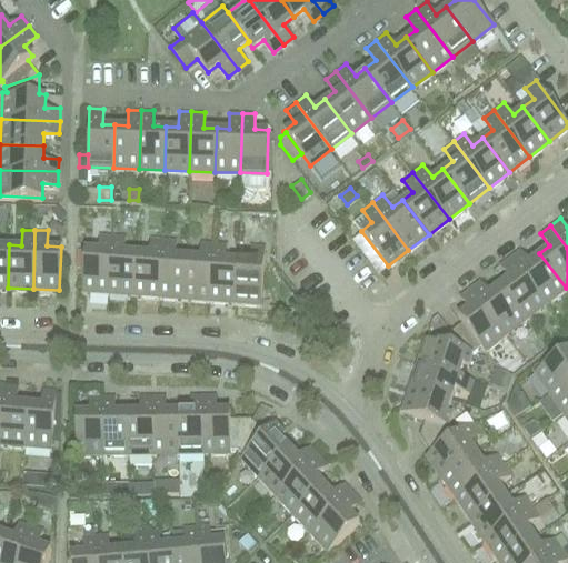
[(108,292),(112,233),(99,232),(98,248),(85,247),(81,291),(108,292)]
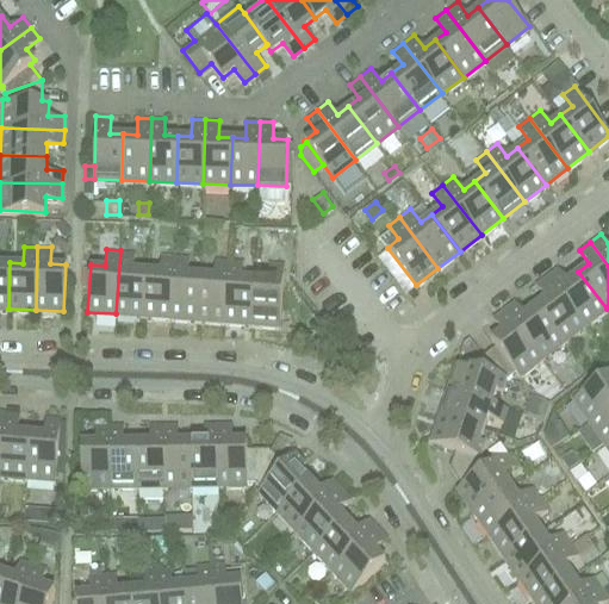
[(143,316),(147,269),(132,268),(134,251),(120,250),(116,313),(143,316)]
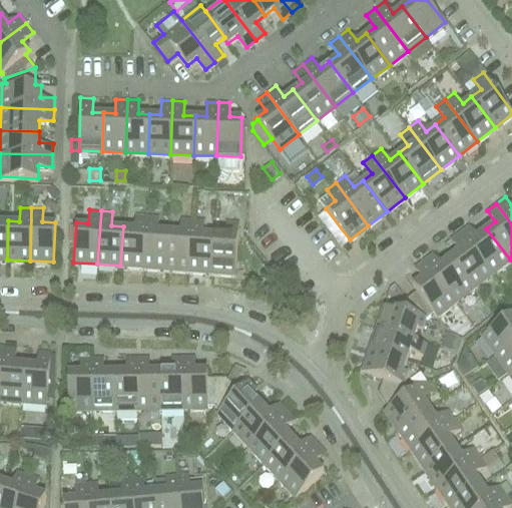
[(142,268),(146,214),(135,213),(134,227),(123,226),(120,266),(142,268)]
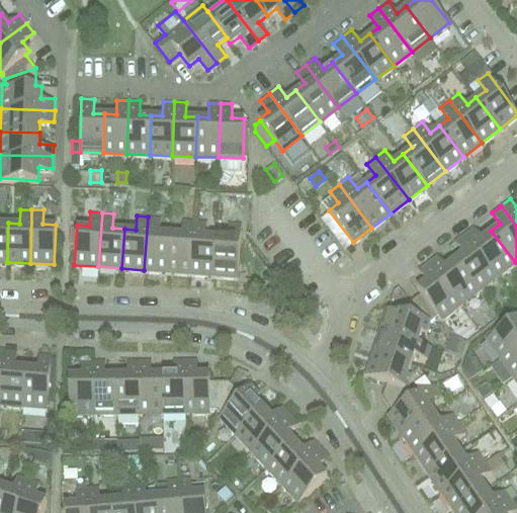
[(167,271),(170,232),(159,231),(160,217),(148,217),(144,270),(167,271)]
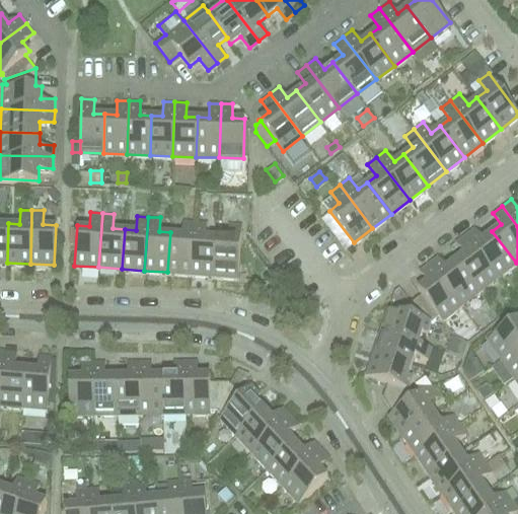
[(191,274),(195,220),(182,219),(181,233),(170,232),(167,272),(191,274)]
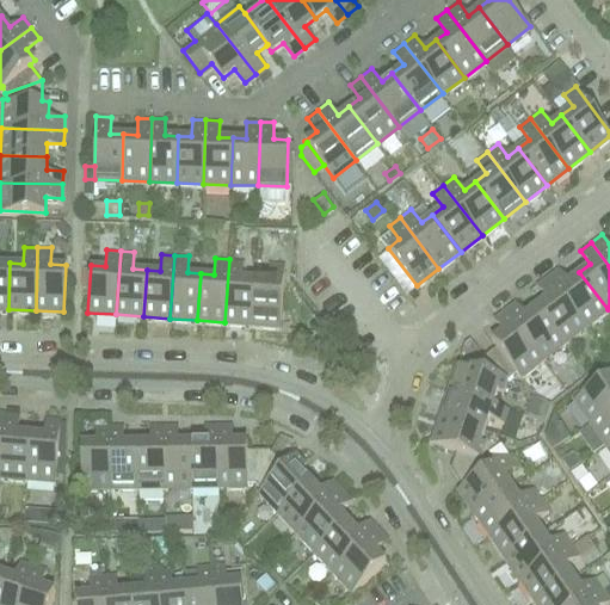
[(252,325),(256,278),(241,277),(242,260),(229,259),(225,322),(252,325)]
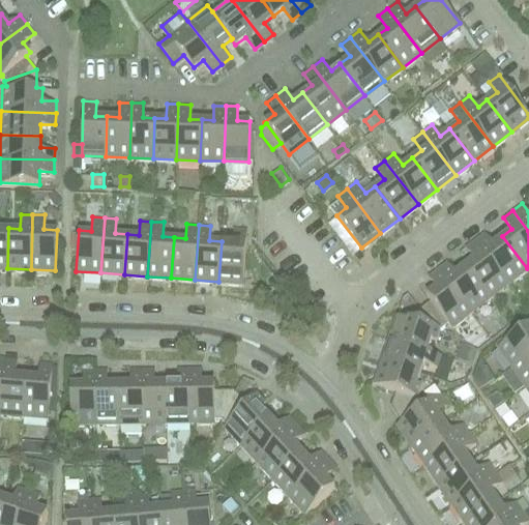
[(0,268),(7,268),(8,228),(0,227),(0,268)]
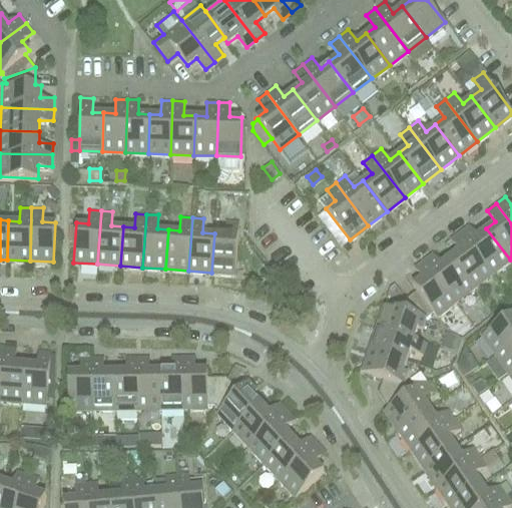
[(234,274),(238,220),(226,219),(225,233),(214,233),(211,273),(234,274)]
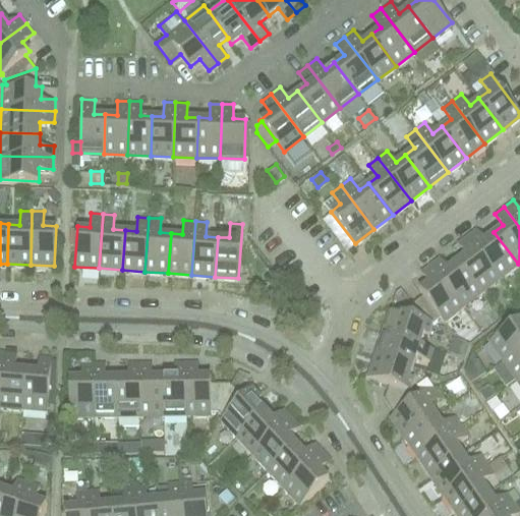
[(518,264),(494,232),(484,238),(476,227),(467,234),(500,278),(518,264)]
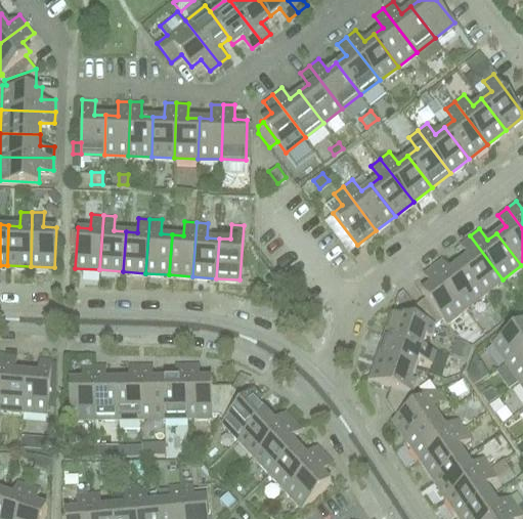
[(503,279),(470,235),(460,243),(469,255),(460,261),(484,293),(503,279)]
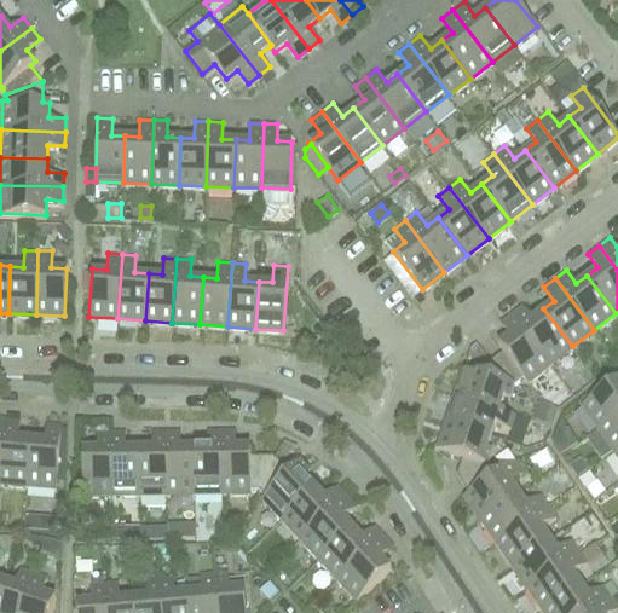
[(572,346),(543,308),(532,317),(521,304),(510,312),(550,363),(572,346)]
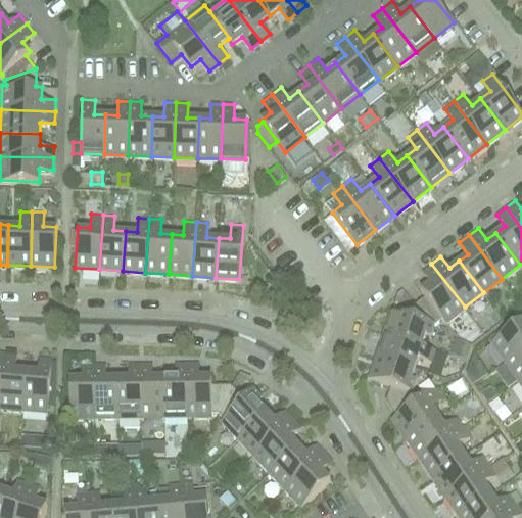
[(431,282),(421,290),(425,294),(441,317),(445,322),(465,307),(431,264),(422,271),(431,282)]
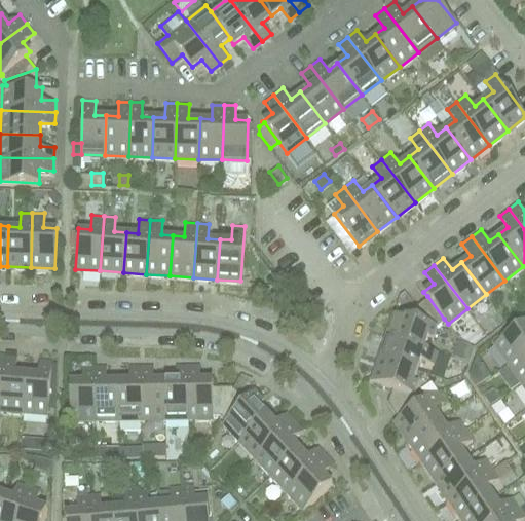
[(436,325),(444,319),(427,296),(416,304),(412,318),(392,310),(385,334),(423,346),(424,345),(427,335),(433,337),(436,325)]
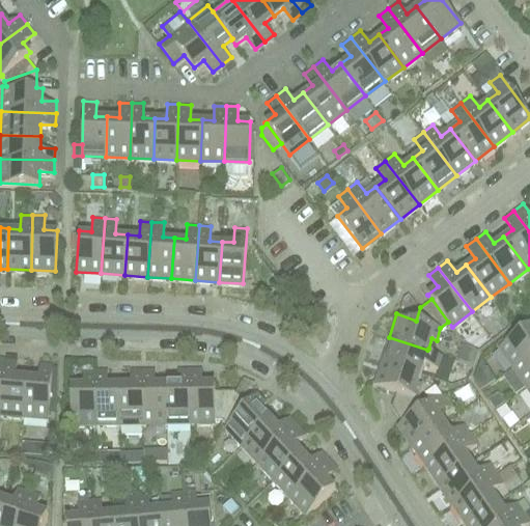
[(512,366),(529,354),(529,324),(498,347),(512,366)]
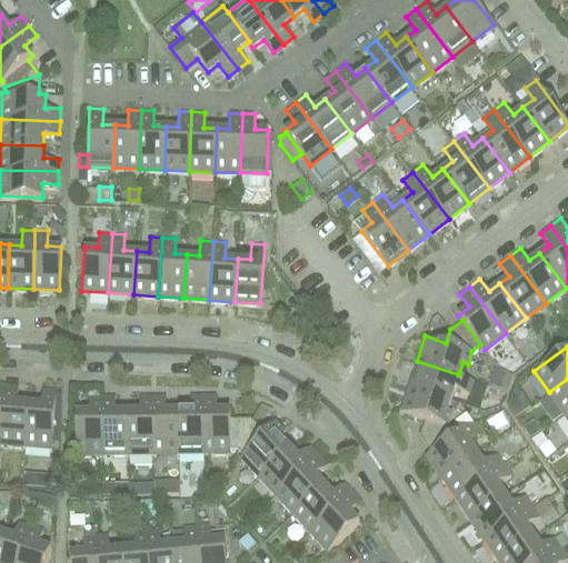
[(469,391),(474,379),(459,373),(458,374),(417,361),(409,385),(450,399),(455,386),(469,391)]
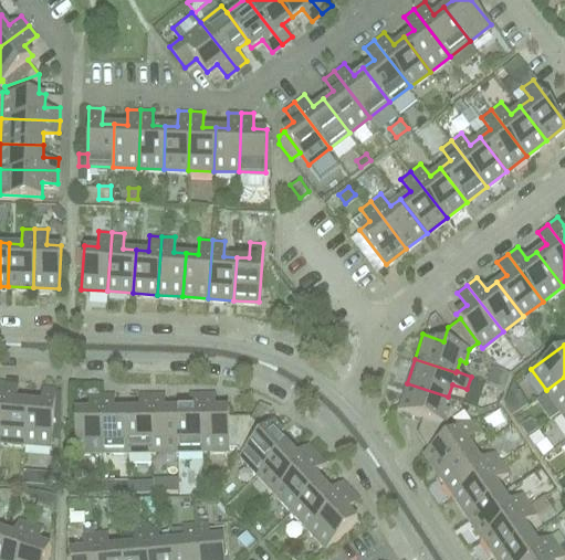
[(490,367),(485,382),(504,388),(510,372),(490,367)]
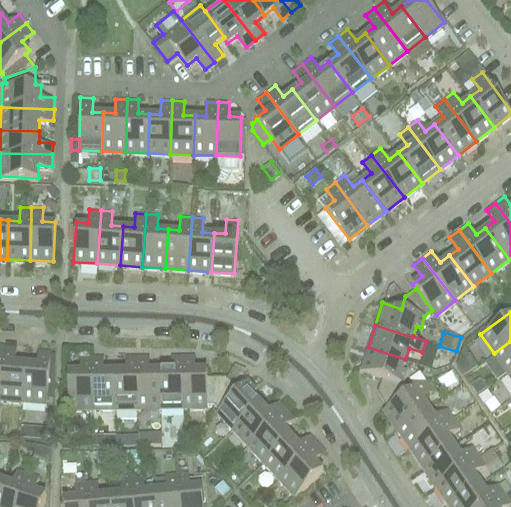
[(510,369),(510,341),(494,353),(507,372),(510,369)]
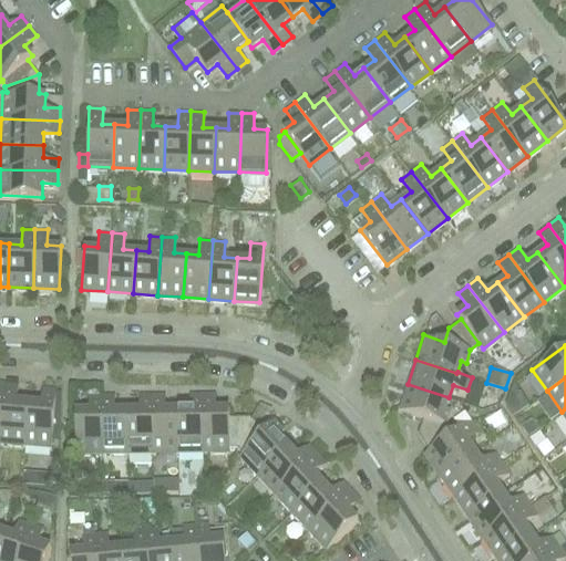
[(24,444),(29,401),(16,400),(18,384),(4,383),(0,442),(24,444)]
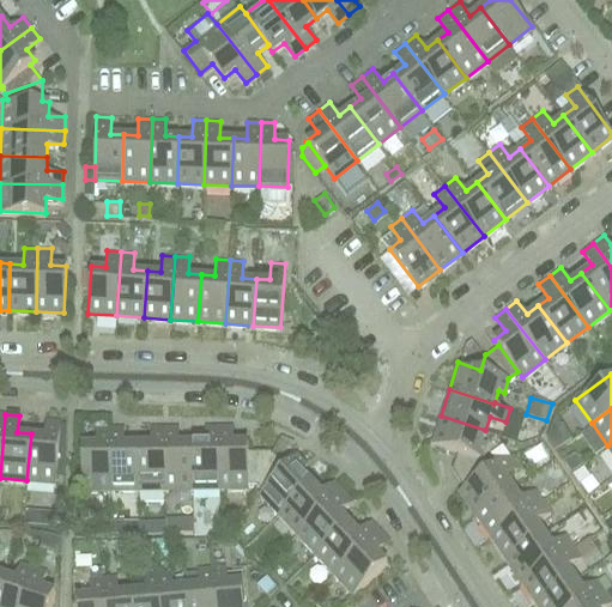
[(506,475),(519,466),(510,454),(489,468),(483,459),(488,444),(482,443),(485,430),(441,416),(432,442),(458,450),(452,467),(465,485),(459,490),(474,513),(513,486),(506,475)]
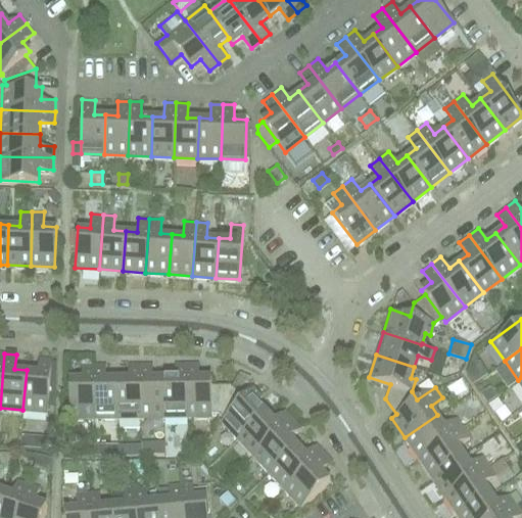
[(47,412),(51,358),(39,357),(38,371),(27,370),(22,410),(47,412)]
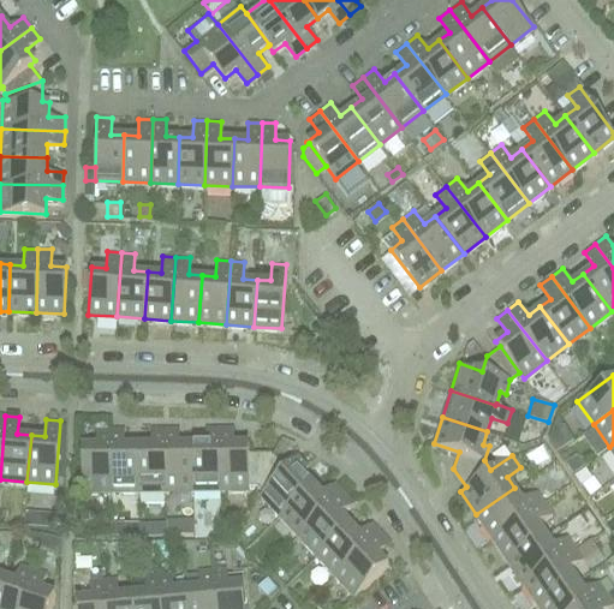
[(192,490),(192,442),(178,443),(178,425),(165,427),(166,490),(192,490)]
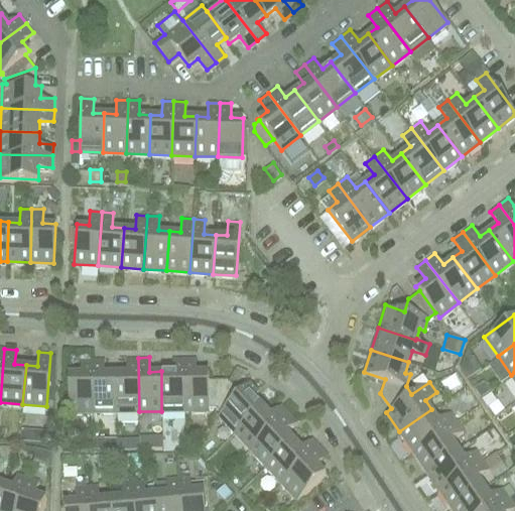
[(184,410),(183,357),(172,357),(172,371),(161,371),(161,411),(184,410)]
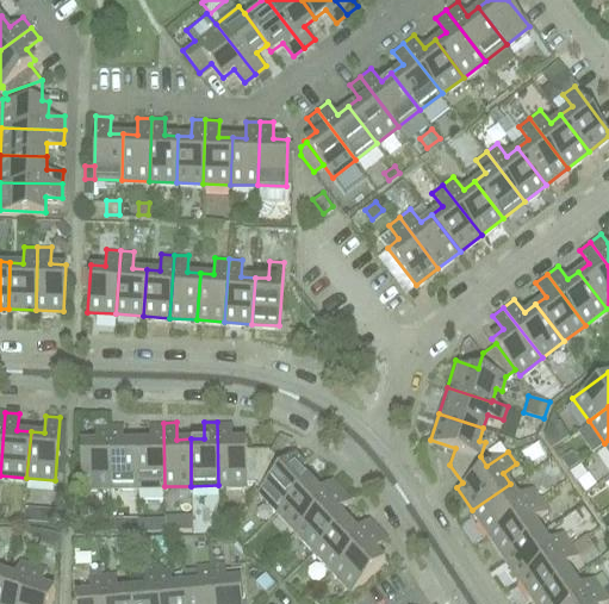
[(254,483),(269,447),(247,447),(246,439),(231,439),(231,422),(217,422),(218,485),(247,485),(247,480),(254,483)]
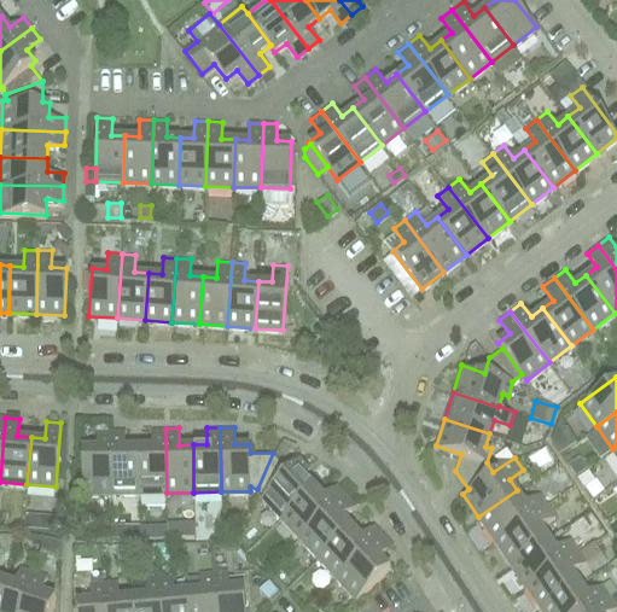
[(111,494),(110,429),(97,429),(97,446),(82,447),(82,494),(111,494)]
